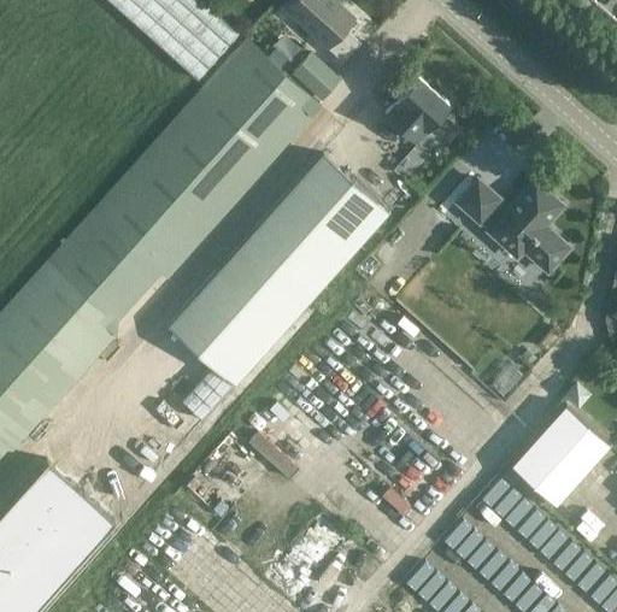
[(240,35),(200,0),(106,0),(198,81),(240,35)]
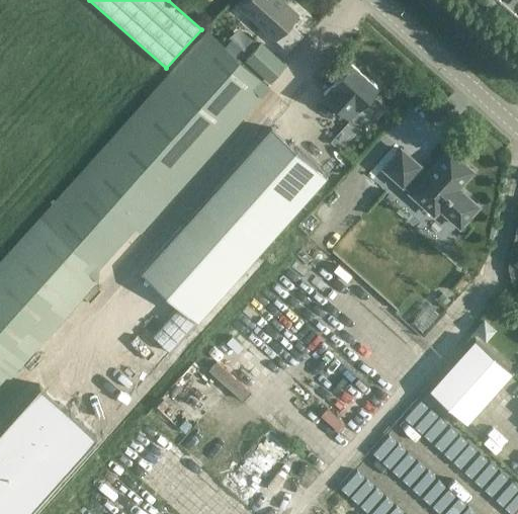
[(275,0),(247,0),(246,1),(238,11),(273,41),(294,16),(275,0)]
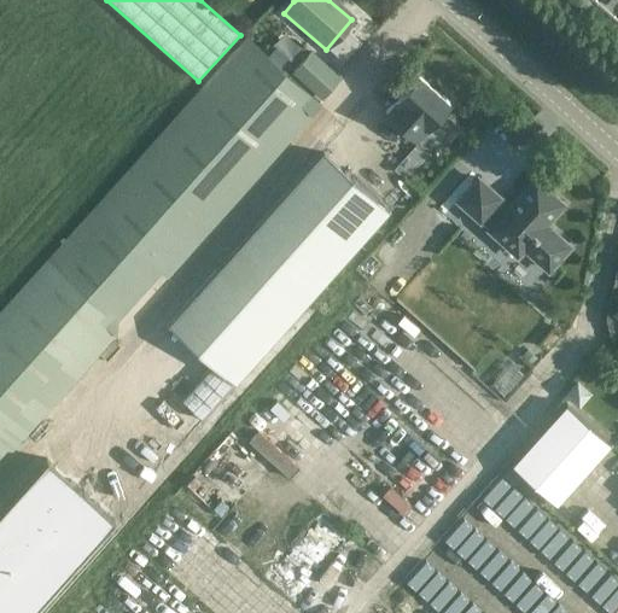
[(246,42),(92,214),(48,262),(0,315),(0,467),(124,328),(117,322),(161,276),(167,281),(321,110),(246,42)]
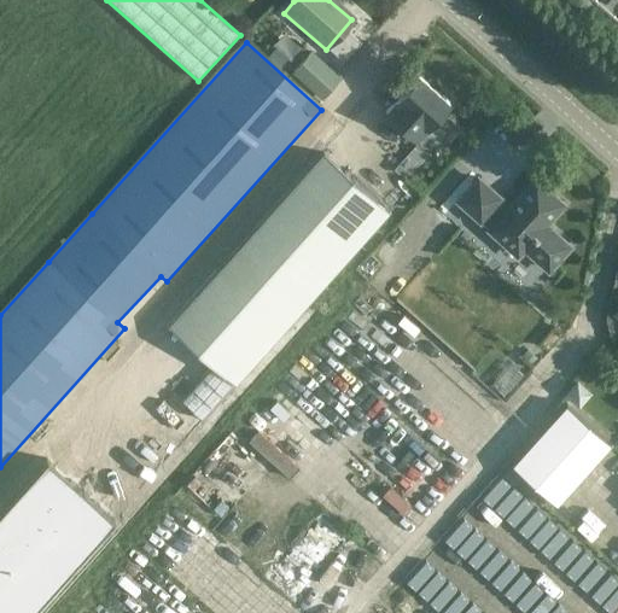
[(321,105),(340,82),(310,56),(290,77),(321,105)]
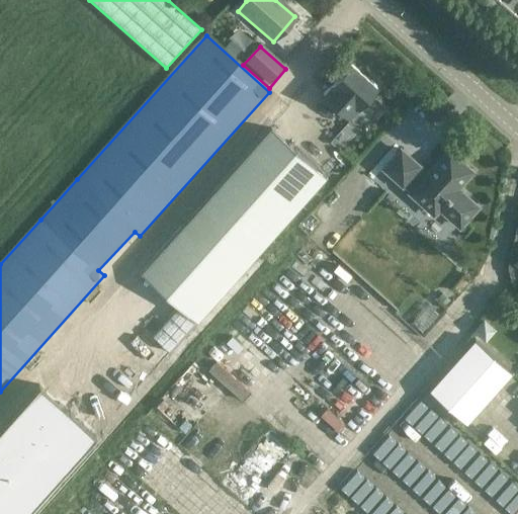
[(322,97),(335,109),(348,120),(356,110),(374,90),(349,67),(322,97)]
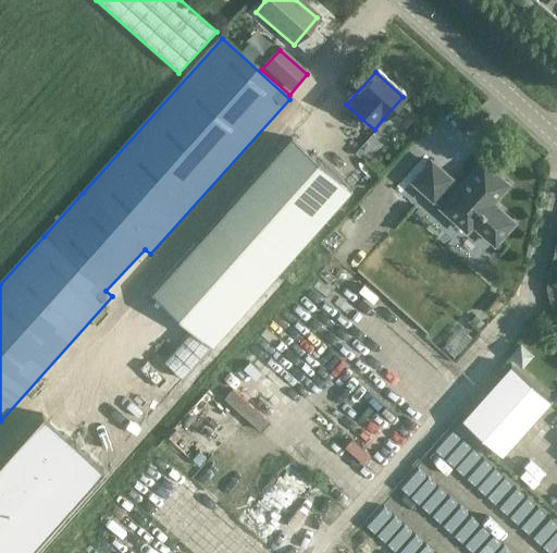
[(385,121),(401,134),(416,115),(399,102),(385,121)]
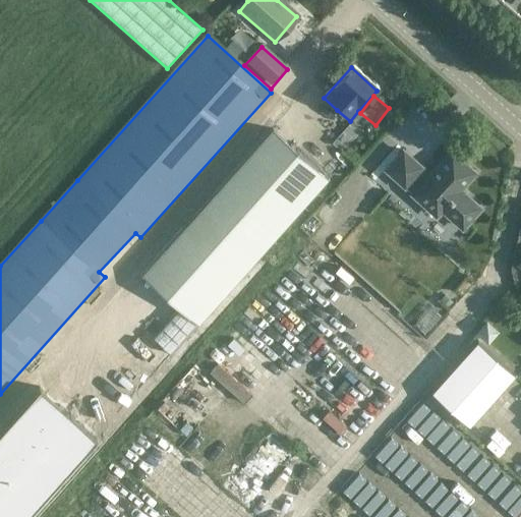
[(262,125),(132,270),(197,329),(327,183),(262,125)]
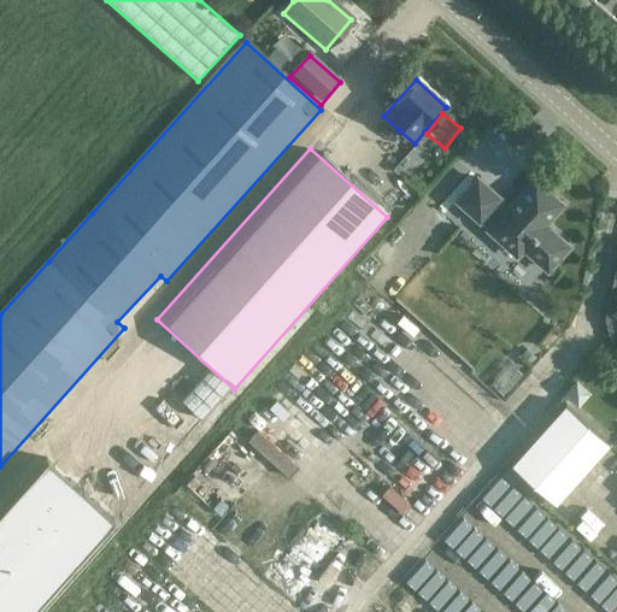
[(476,182),(454,206),(518,262),(523,256),(545,275),(558,260),(533,239),(560,207),(533,183),(504,216),(494,207),(499,202),(476,182)]
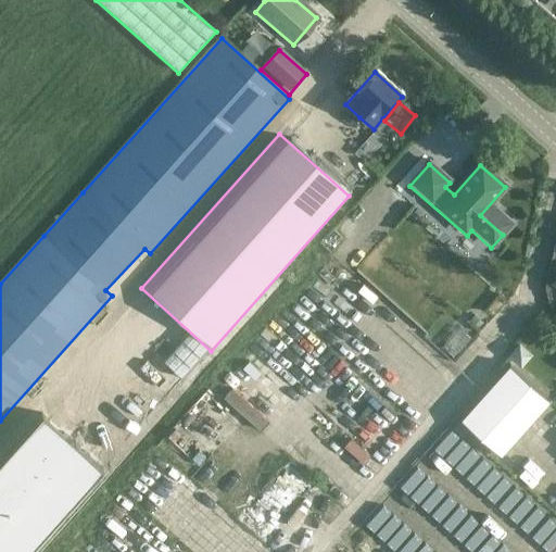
[(508,367),(460,421),(500,456),(547,402),(508,367)]
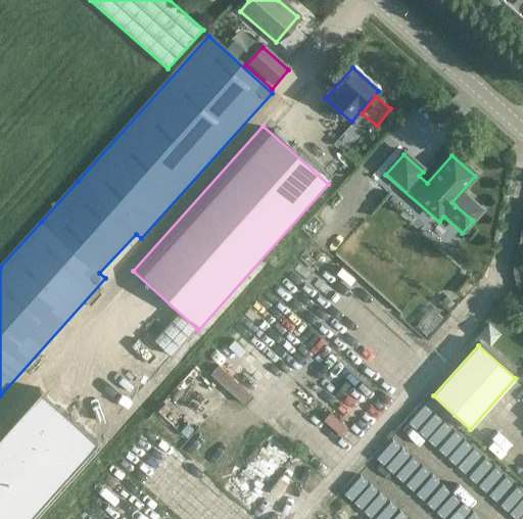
[(28,518),(96,442),(40,391),(0,435),(0,518),(28,518)]
